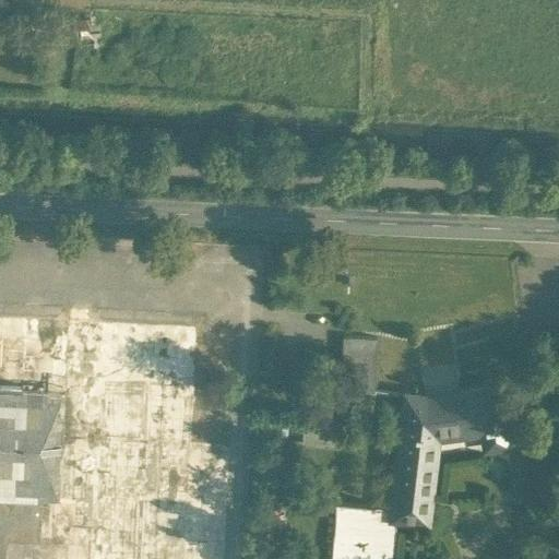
[(197,325),(88,320),(90,309),(70,308),(70,319),(0,314),(0,335),(24,337),(23,370),(194,381),(197,325)]
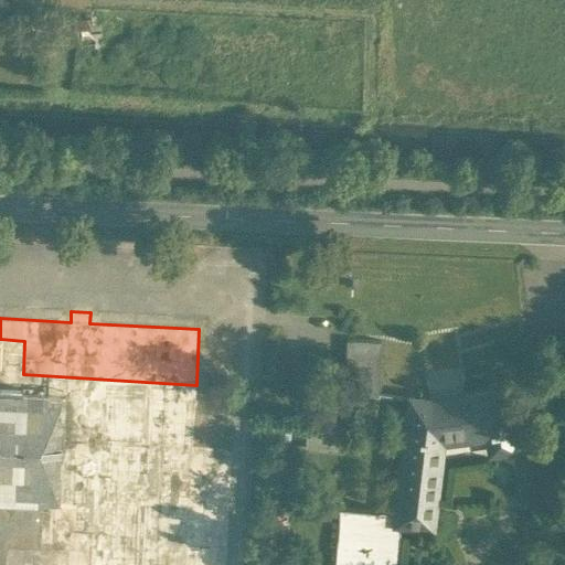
[(381,339),(348,337),(344,391),(379,393),(381,339)]
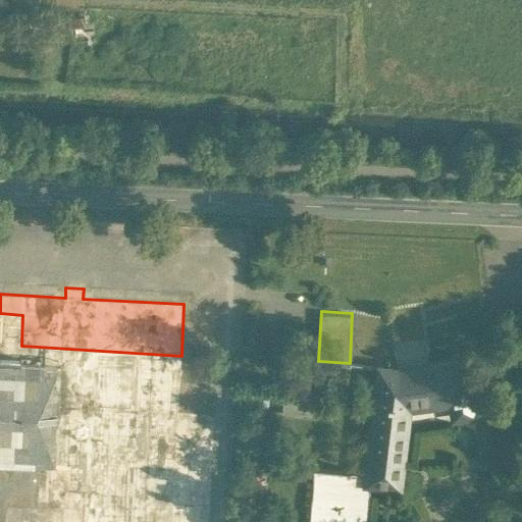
[(181,356),(21,346),(22,315),(0,313),(0,461),(39,464),(37,503),(87,506),(85,521),(209,521),(215,414),(178,413),(181,356)]
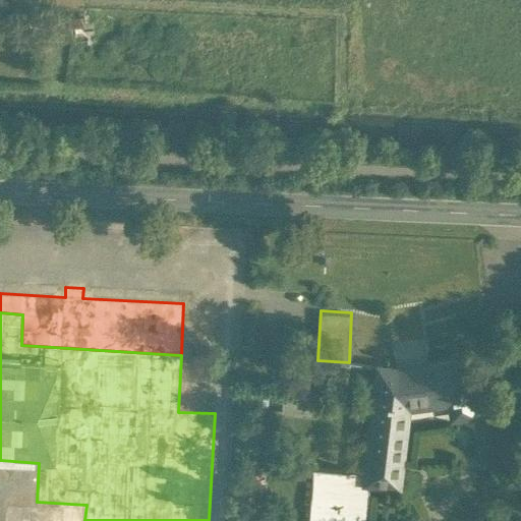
[(417,346),(416,338),(393,341),(397,367),(380,365),(371,433),(366,478),(367,479),(399,482),(409,399),(471,391),(470,382),(471,382),(467,356),(455,358),(455,359),(428,363),(426,344),(417,346)]
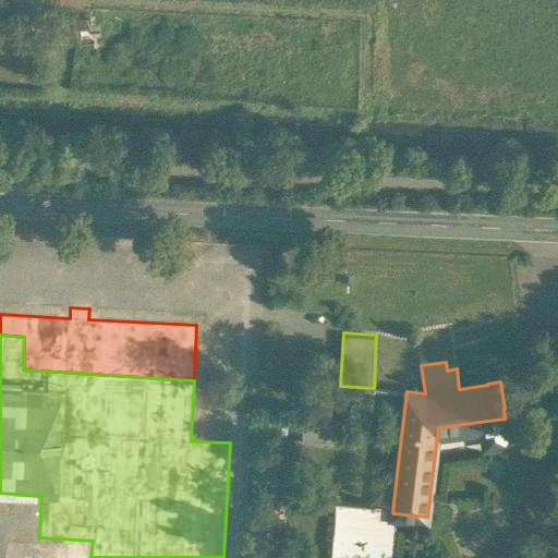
[(383,504),(338,500),(336,544),(334,544),(332,557),(390,557),(393,513),(392,512),(398,464),(389,463),(383,504)]
